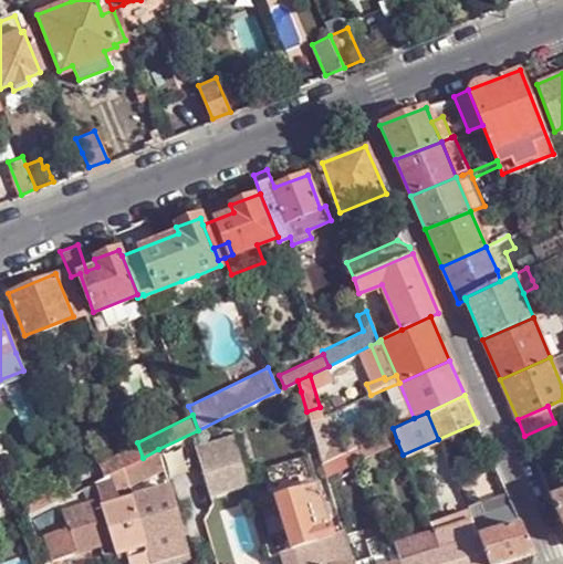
[(368,424),(330,441),(334,456),(353,447),(358,444),(375,436),(368,424)]
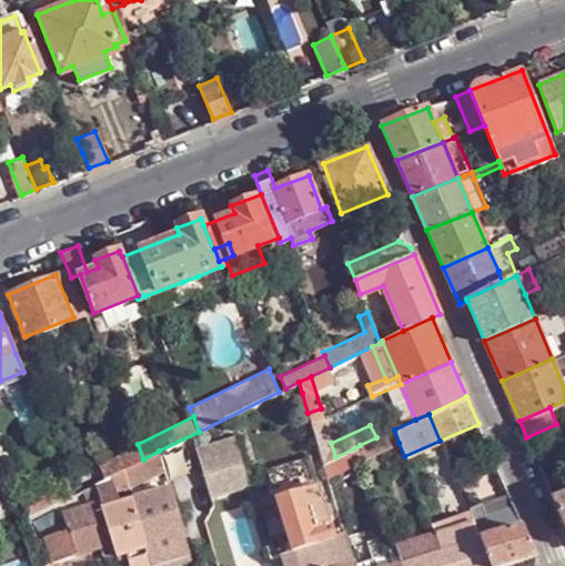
[(326,426),(314,433),(323,463),(335,457),(331,443),(326,426)]
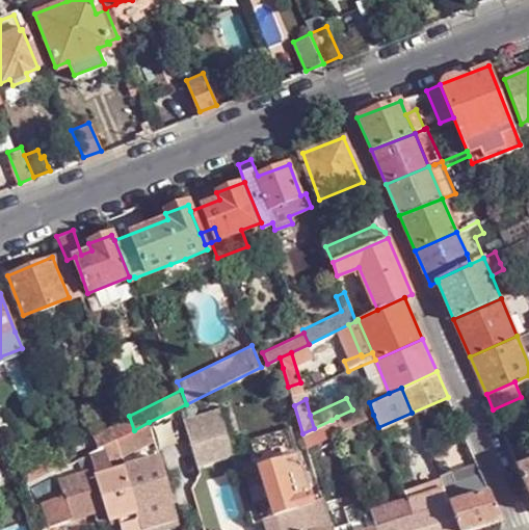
[(373,415),(369,402),(352,409),(337,417),(340,428),(373,415)]
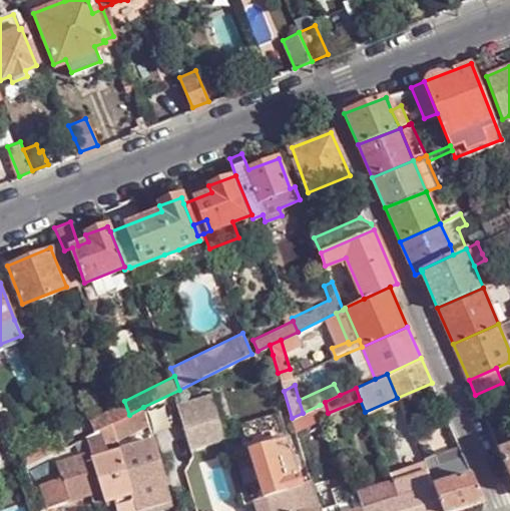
[(175,404),(182,428),(217,419),(209,394),(175,404)]
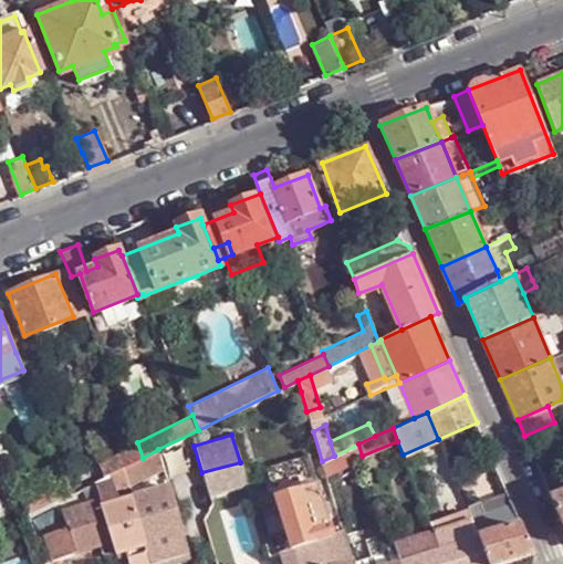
[(137,442),(96,463),(103,477),(124,467),(143,458),(137,442)]
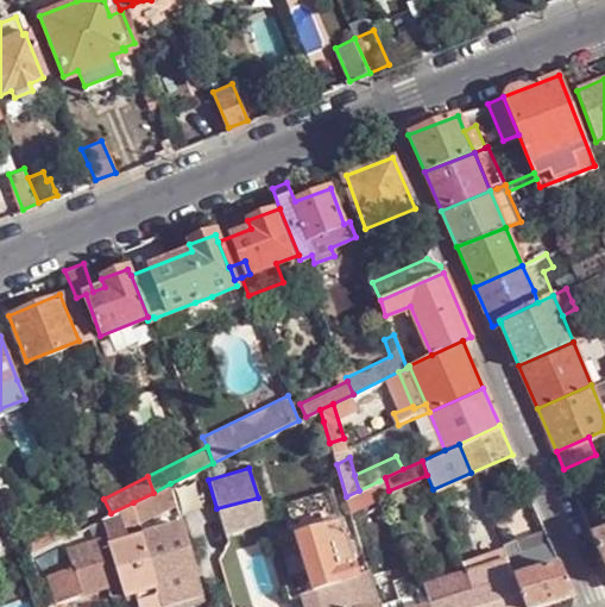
[(359,490),(346,496),(350,511),(389,493),(389,490),(385,477),(379,481),(359,490)]
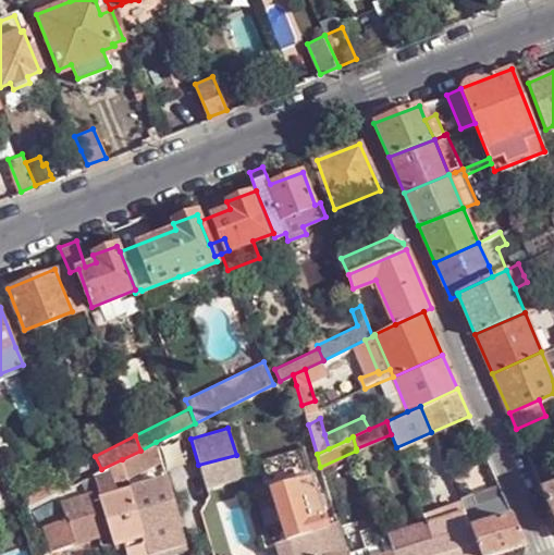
[(156,442),(140,451),(122,459),(127,477),(161,460),(156,442)]
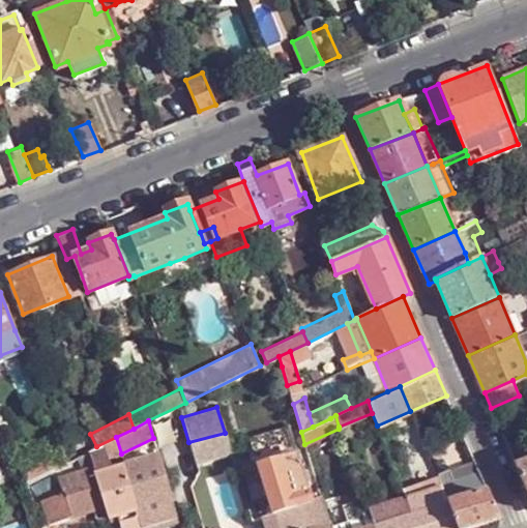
[(225,433),(188,442),(196,463),(231,451),(225,433)]
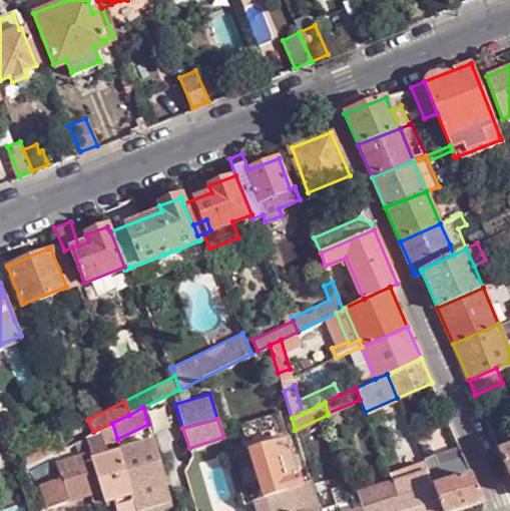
[(93,432),(84,436),(88,448),(117,439),(112,423),(93,432)]
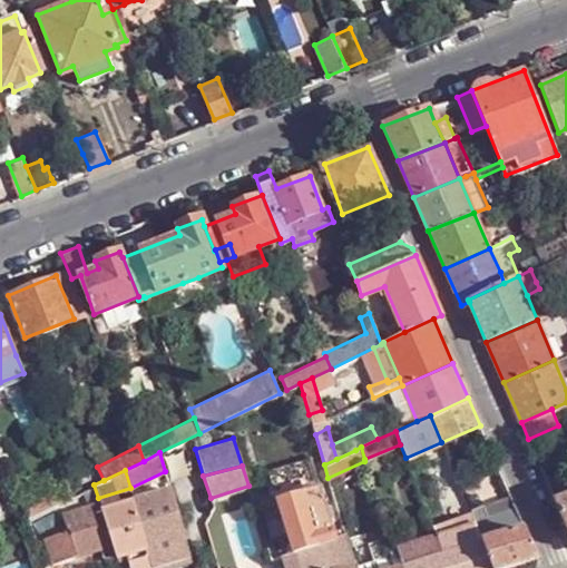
[(64,482),(22,502),(27,518),(70,498),(64,482)]
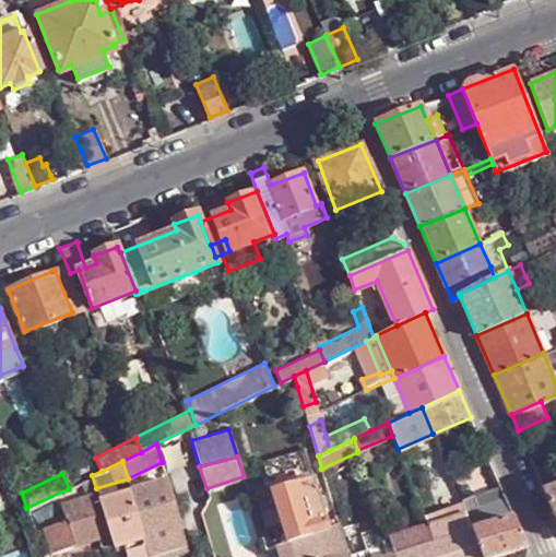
[(67,524),(36,533),(43,556),(110,533),(97,493),(96,488),(92,475),(81,482),(85,497),(60,505),(67,524)]
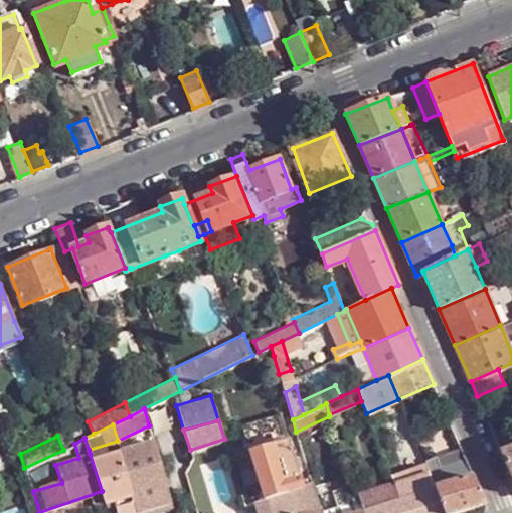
[(154,441),(121,452),(137,510),(160,502),(156,487),(167,484),(154,441)]
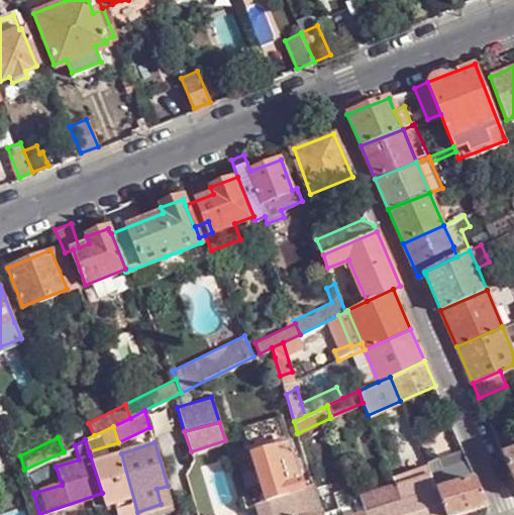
[(262,502),(263,502),(304,489),(290,442),(250,453),(266,501),(262,502)]
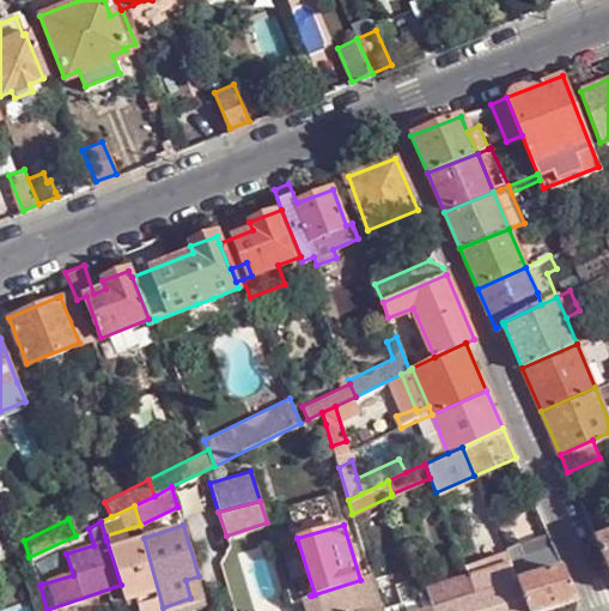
[(608,568),(608,534),(596,540),(608,568)]
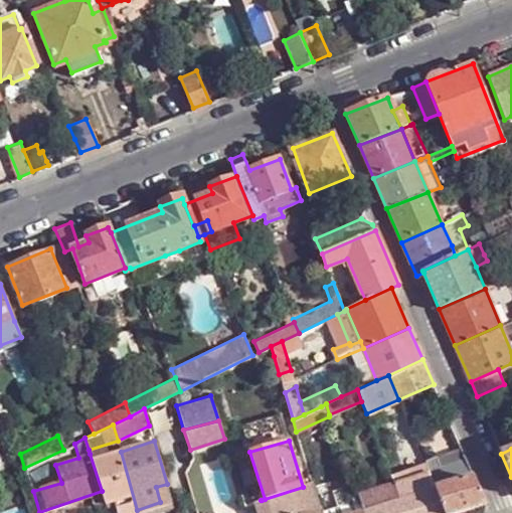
[(90,454),(102,491),(106,503),(115,500),(119,512),(134,512),(138,512),(137,510),(121,452),(96,459),(94,452),(90,454)]
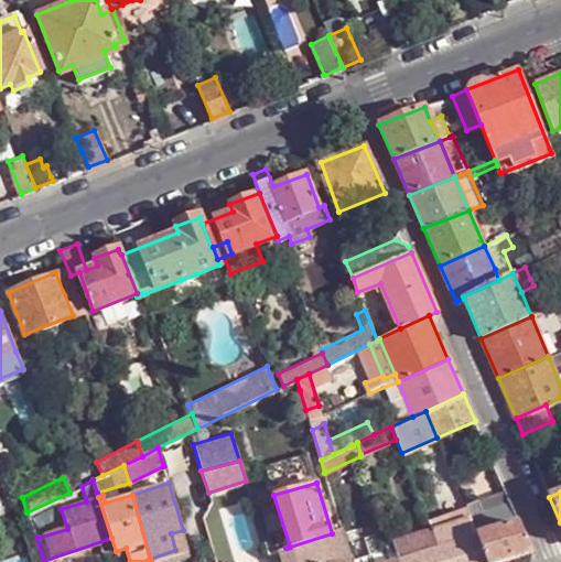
[(477,497),(464,503),(464,507),(476,537),(491,531),(482,508),(477,497)]
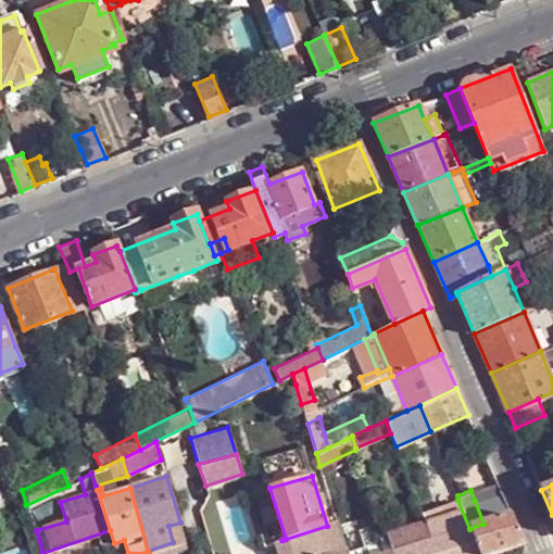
[(512,515),(502,493),(475,501),(484,524),(512,515)]
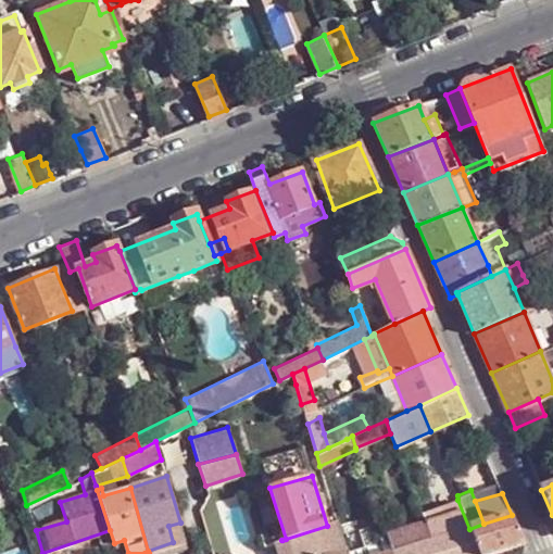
[(420,515),(424,523),(430,540),(435,553),(480,553),(469,529),(457,500),(420,515)]
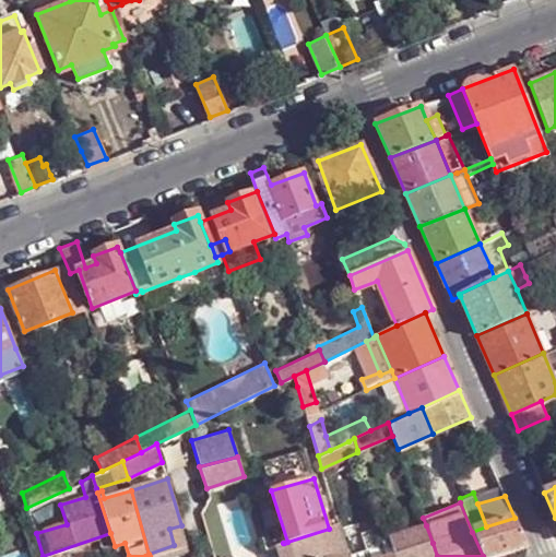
[(472,532),(483,556),(495,556),(528,547),(515,518),(486,526),(472,532)]
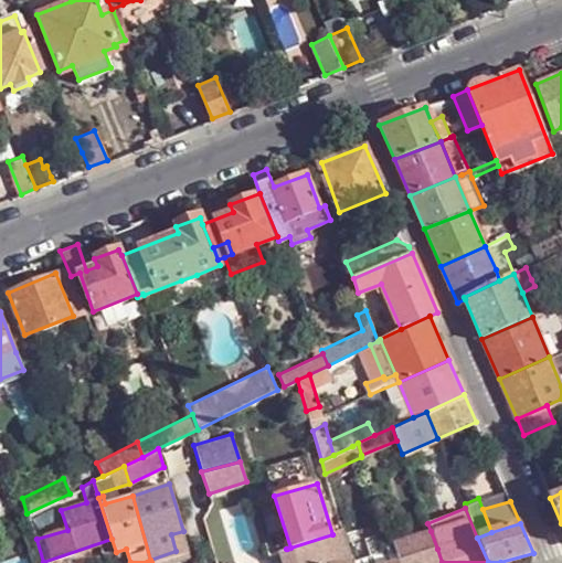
[(188,548),(183,531),(171,534),(176,551),(188,548)]
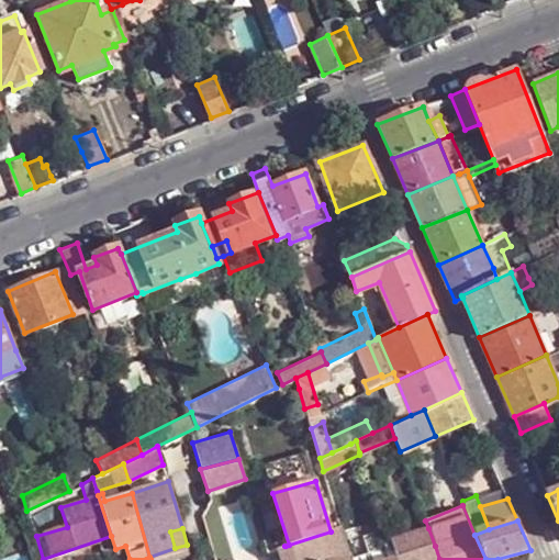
[(347,546),(342,528),(331,532),(286,546),(289,559),(339,559),(350,557),(347,546)]
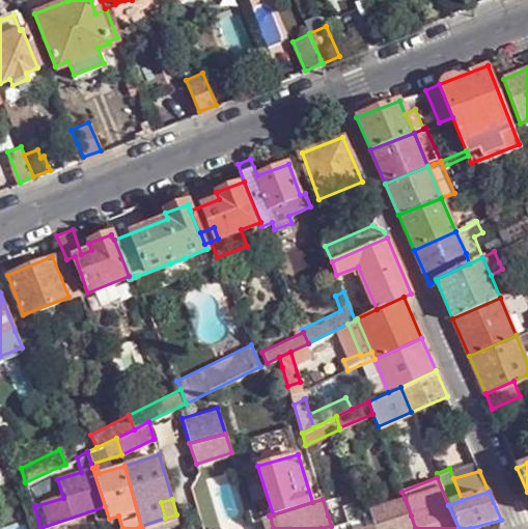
[(405,499),(367,510),(368,514),(372,527),(372,528),(415,528),(411,516),(405,499)]
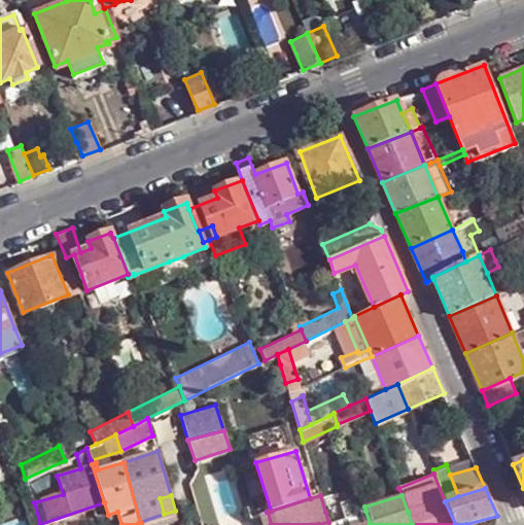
[(328,522),(338,519),(335,510),(325,512),(328,522)]
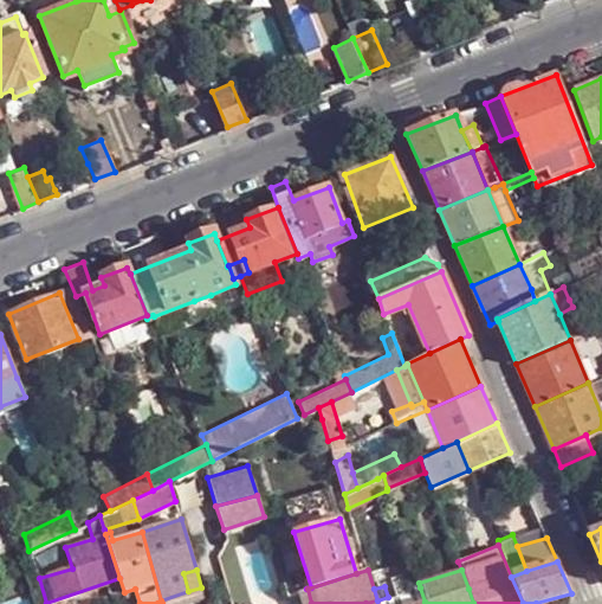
[(418,603),(425,602),(420,588),(388,597),(377,601),(377,603),(418,603)]
